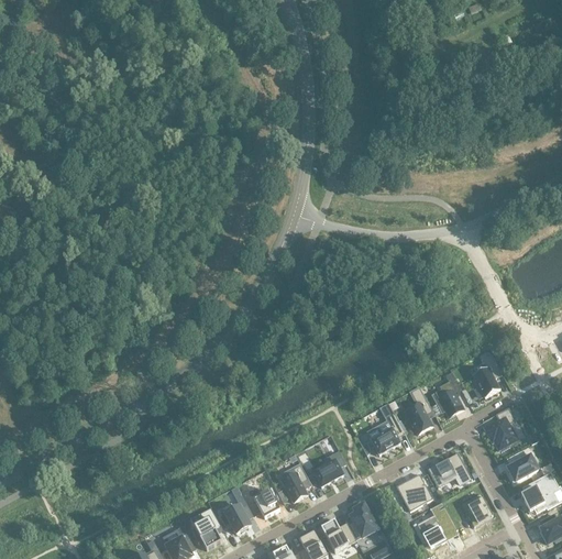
[(486,366),(472,374),(484,396),(499,387),(494,377),(502,373),(491,353),(483,359),(486,366)]
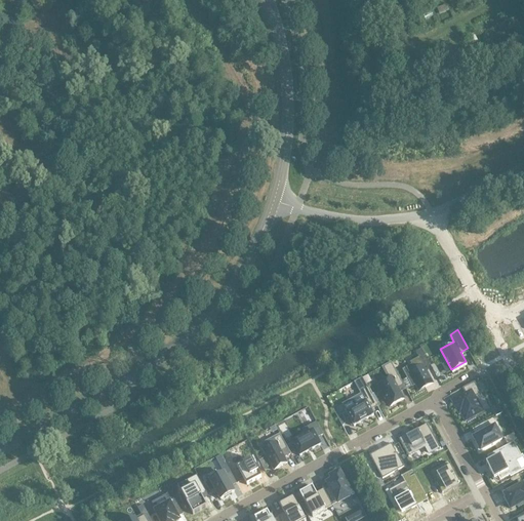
[(410,362),(405,364),(409,372),(407,373),(412,383),(414,382),(417,388),(432,379),(424,364),(429,361),(420,346),(414,349),(418,355),(409,359),(410,362)]
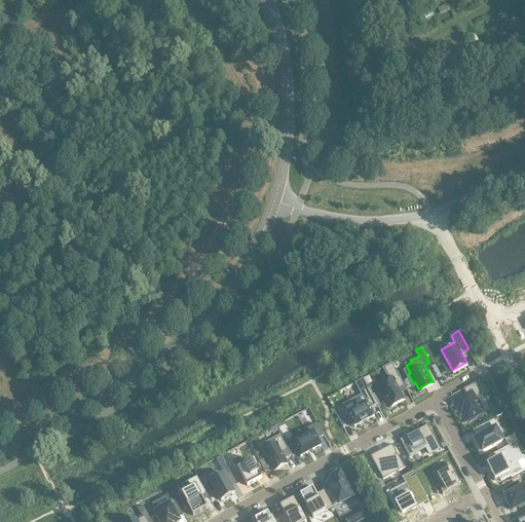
[(388,376),(377,382),(389,405),(404,397),(398,385),(404,382),(390,360),(382,364),(388,376)]
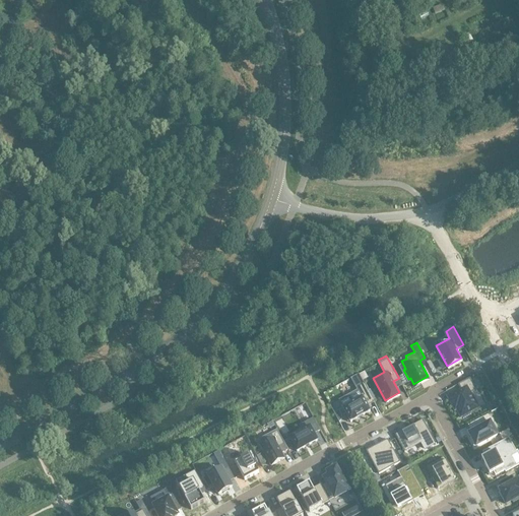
[(460,386),(447,394),(451,403),(453,402),(460,414),(461,413),(462,415),(469,411),(468,409),(477,404),(470,390),(475,387),(468,376),(457,382),(460,386)]
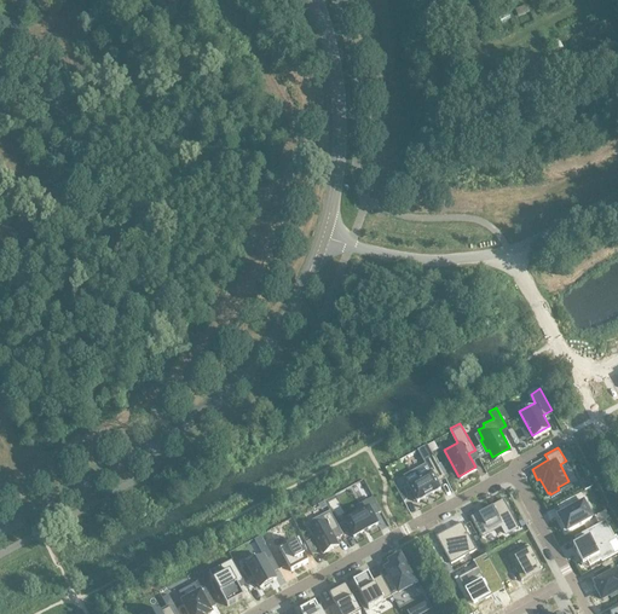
[(429,470),(408,482),(410,488),(409,490),(413,498),(415,497),(416,499),(425,494),(432,491),(439,486),(437,480),(444,475),(432,452),(422,457),(429,470)]
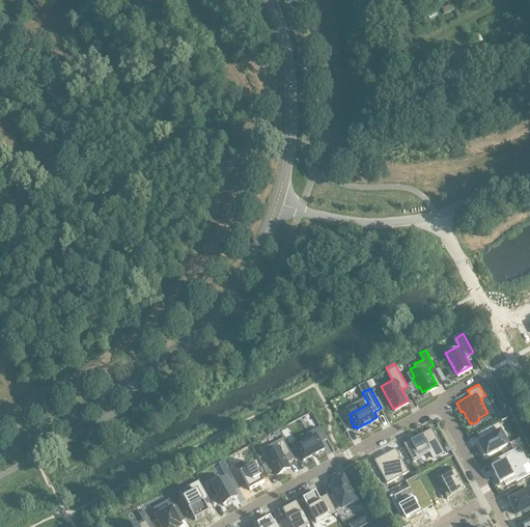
[(504,409),(497,412),(500,417),(506,414),(504,409)]
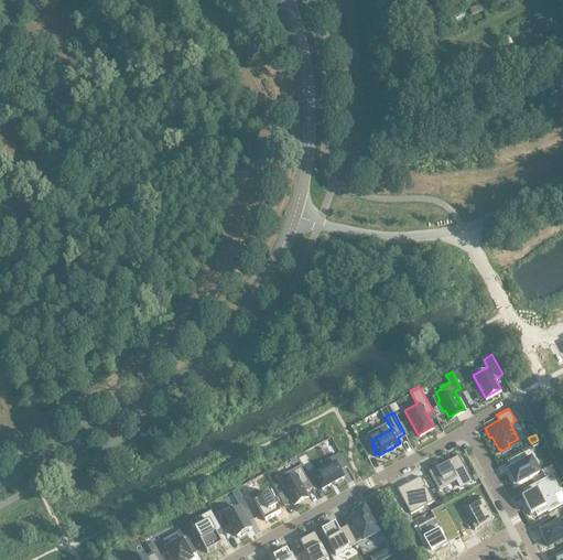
[(360,435),(358,437),(367,454),(368,454),(368,453),(369,453),(369,452),(369,451),(370,450),(370,449),(369,448),(369,447),(367,443),(365,444),(360,435)]
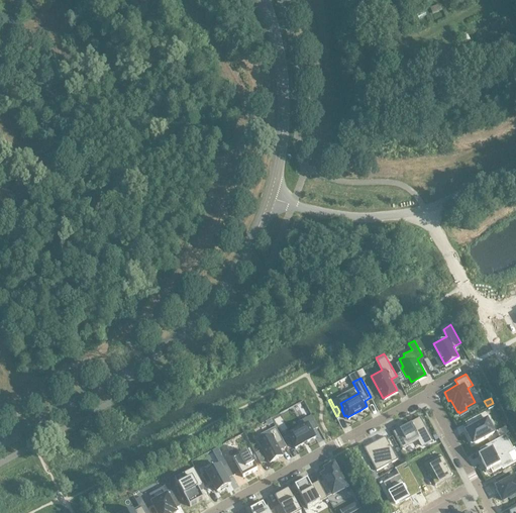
[(477,419),(465,426),(467,430),(466,431),(470,438),(471,438),(472,438),(492,427),(486,415),(488,414),(485,409),(475,414),(477,419)]
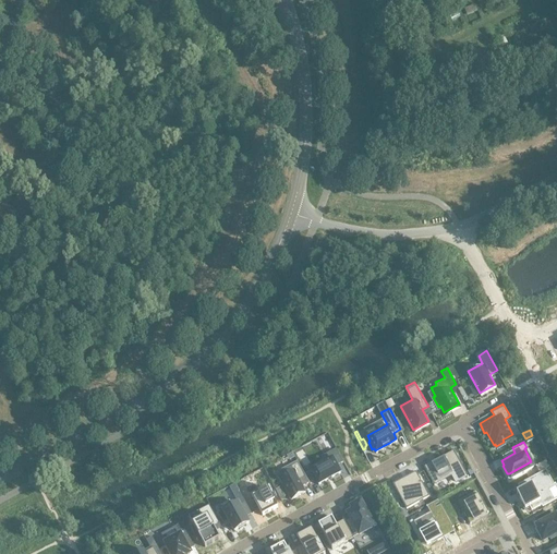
[(330,456),(310,467),(317,481),(339,470),(336,462),(341,459),(335,446),(328,449),(330,456)]
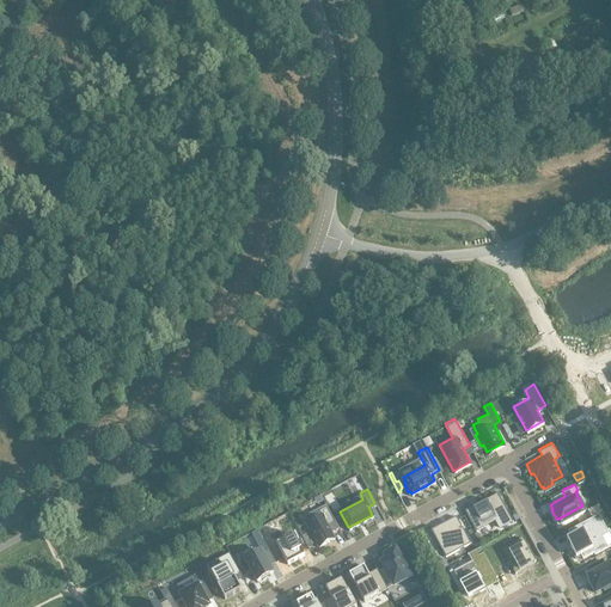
[(466,510),(466,512),(476,528),(476,527),(495,516),(499,525),(511,517),(512,519),(496,490),(496,491),(472,506),(474,508),(468,512),(466,510)]
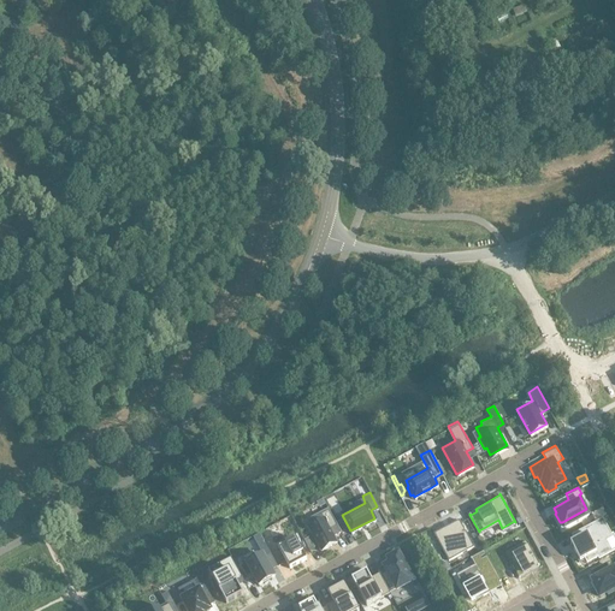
[(602,515),(571,532),(578,544),(573,546),(579,557),(585,553),(587,557),(598,551),(599,553),(609,547),(603,537),(611,532),(602,515)]
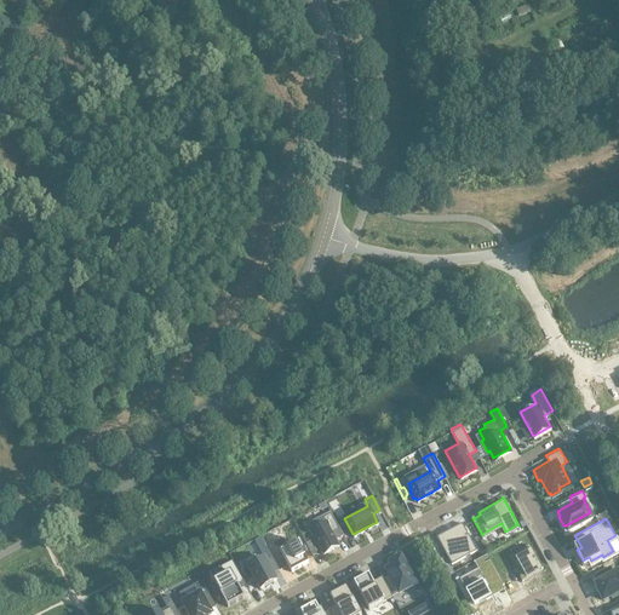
[(326,519),(310,528),(322,551),(338,542),(326,519)]
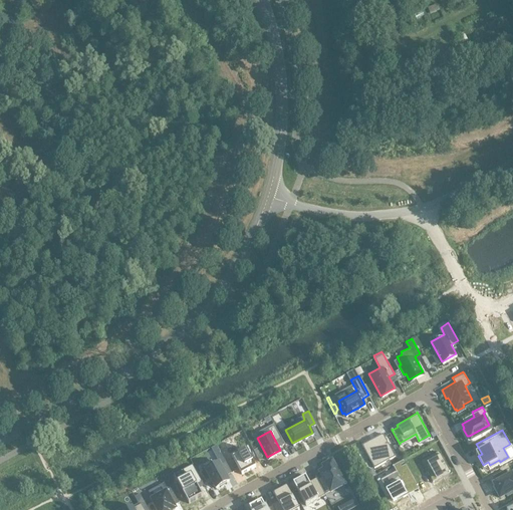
[(381,431),(360,443),(373,466),(395,454),(381,431)]
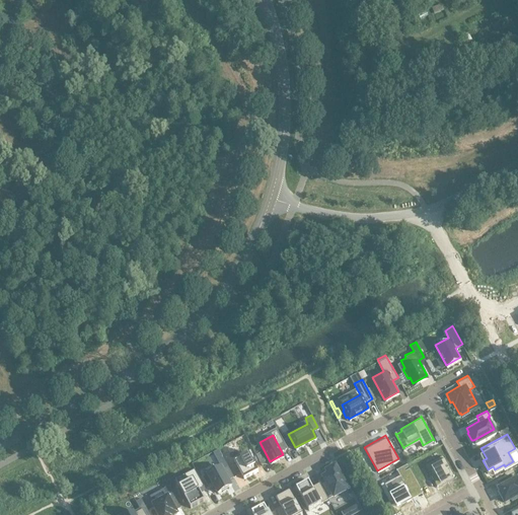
[(287,436),(283,438),(287,446),(291,443),(287,436)]
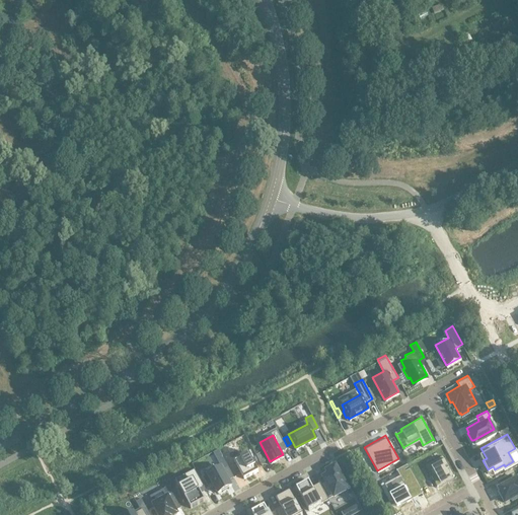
[(247,450),(233,458),(243,476),(257,468),(247,450)]
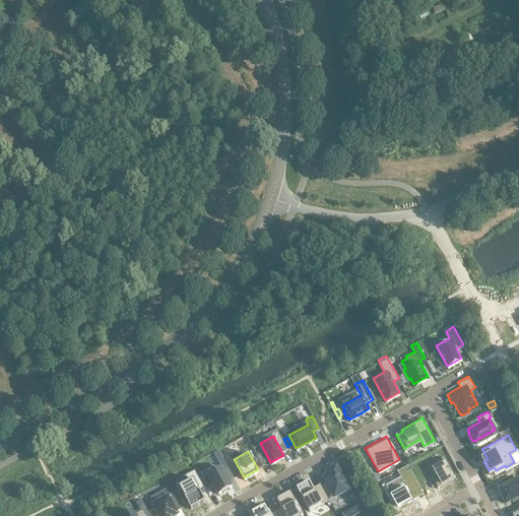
[(443,454),(426,463),(436,482),(437,482),(437,481),(452,473),(452,474),(453,473),(443,454)]
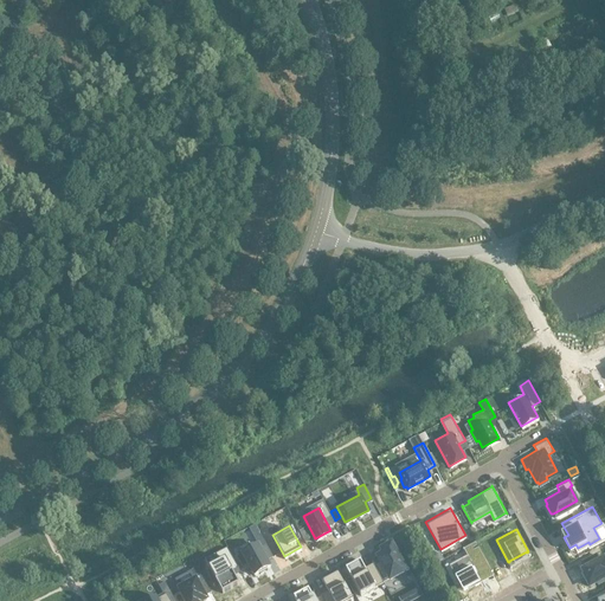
[(462,572),(456,574),(463,588),(474,582),(475,582),(478,580),(475,574),(480,572),(481,573),(489,568),(490,569),(491,568),(475,538),(462,545),(467,555),(456,561),(462,572)]
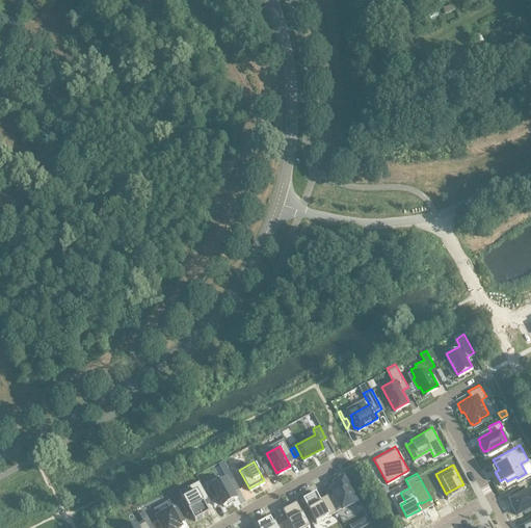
[(226,476),(212,483),(222,503),(236,495),(234,490),(239,487),(233,475),(228,478),(226,476)]
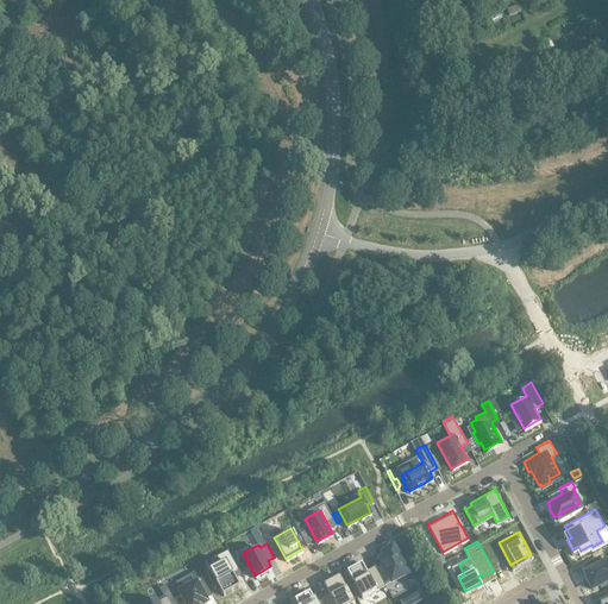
[(382,561),(375,565),(384,583),(390,578),(392,579),(407,571),(393,543),(382,549),(384,553),(378,557),(382,561)]
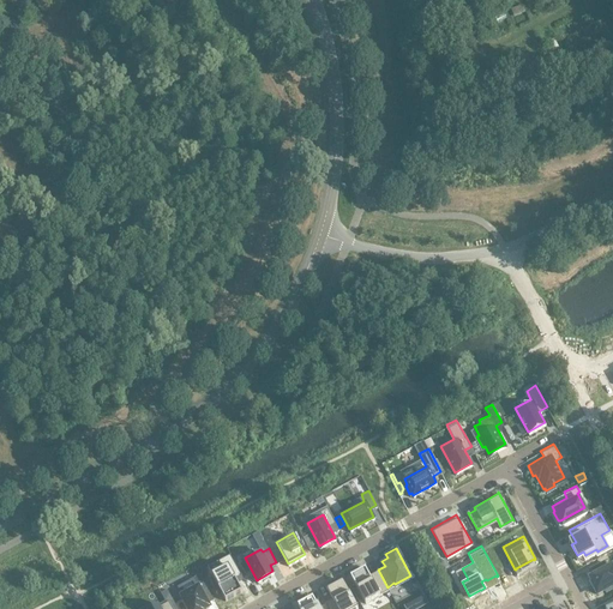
[(223,566),(211,572),(216,582),(214,583),(218,591),(221,590),(224,598),(241,589),(234,576),(241,572),(229,552),(218,558),(223,566)]
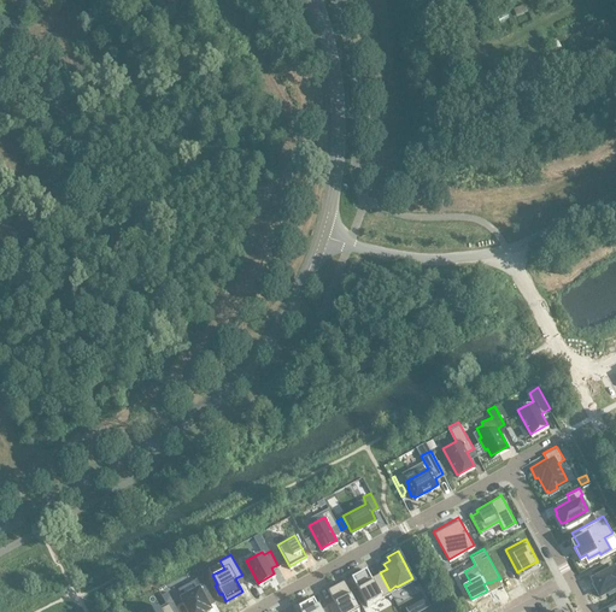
[(609,569),(605,562),(592,569),(597,576),(592,578),(596,583),(594,583),(594,586),(596,587),(598,592),(598,593),(599,593),(599,594),(606,590),(608,593),(615,588),(614,587),(615,584),(615,570),(614,566),(609,569)]
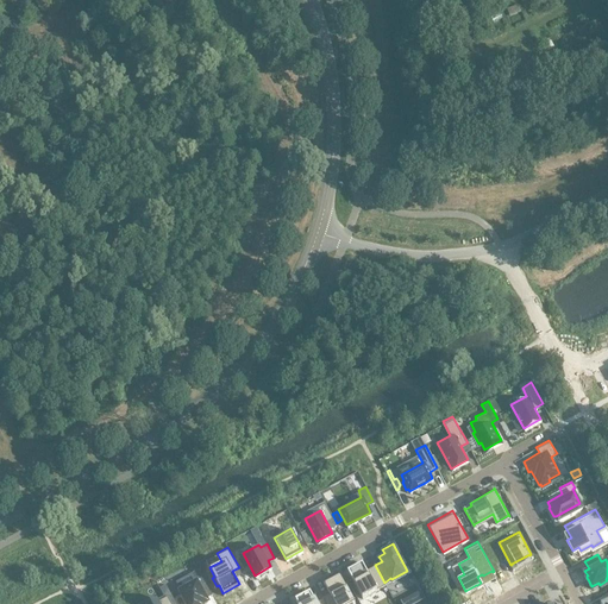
[(362,560),(346,568),(362,596),(384,583),(374,564),(373,564),(374,566),(367,570),(362,560)]
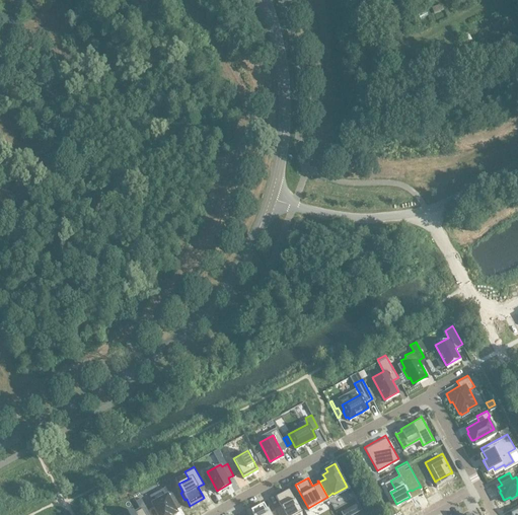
[(166,494),(153,502),(160,514),(170,514),(171,514),(171,513),(176,511),(174,508),(180,505),(168,484),(162,487),(166,494)]
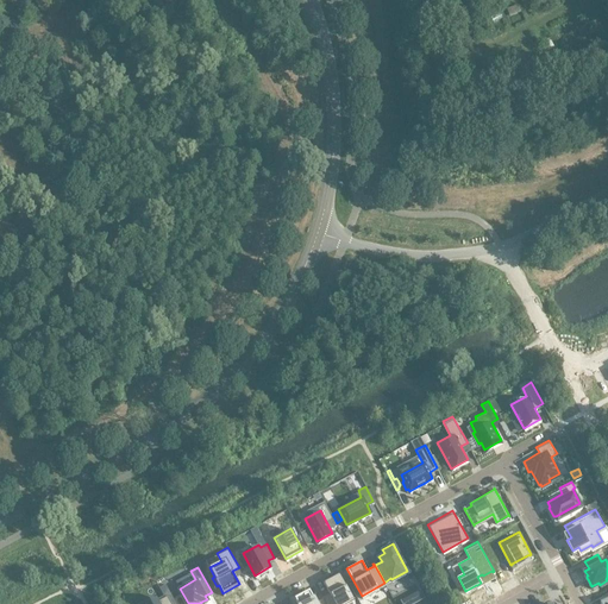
[(323,595),(321,595),(326,603),(345,603),(353,599),(339,573),(324,582),(328,591),(325,592),(327,597),(324,598),(323,595)]
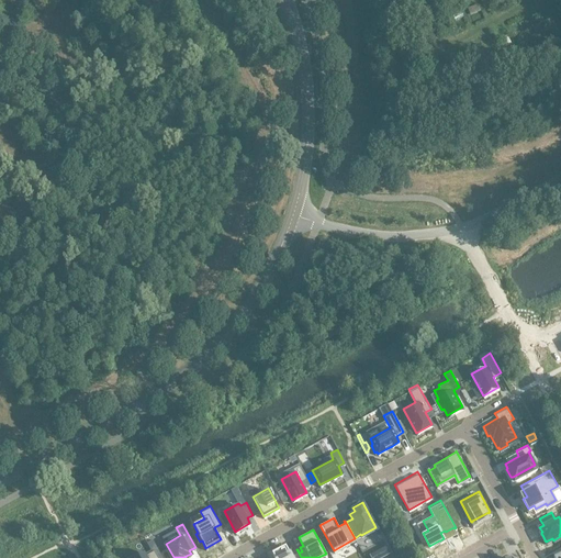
[(385,542),(378,546),(382,556),(391,551),(385,542)]
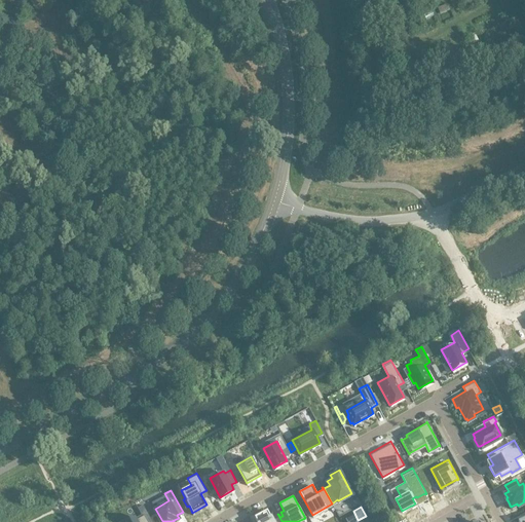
[(273,521),(267,509),(254,516),(257,521),(282,521),(280,520),(276,521),(273,521)]
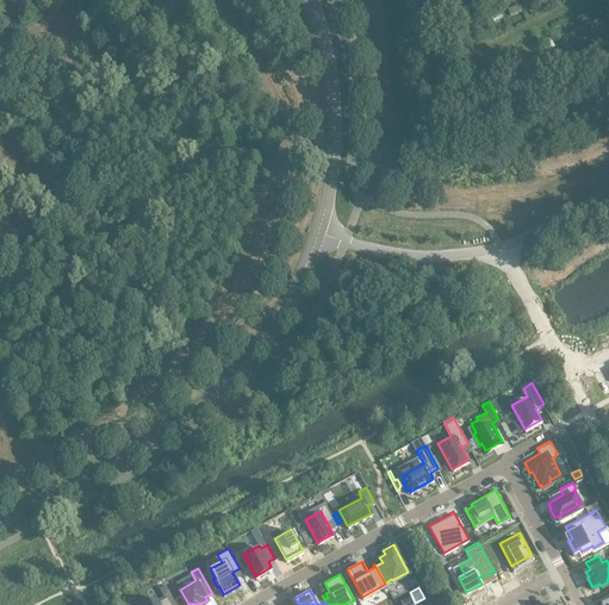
[(157,597),(142,604),(172,604),(167,594),(159,599),(157,597)]
